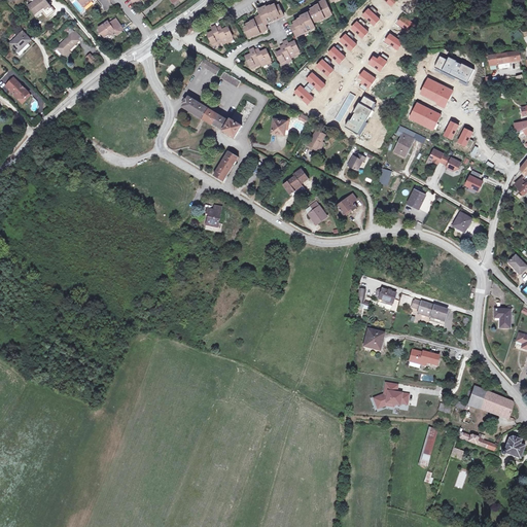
[(42,10),(43,11),(47,16),(55,11),(45,0),(36,0),(29,6),(36,15),(42,10)]
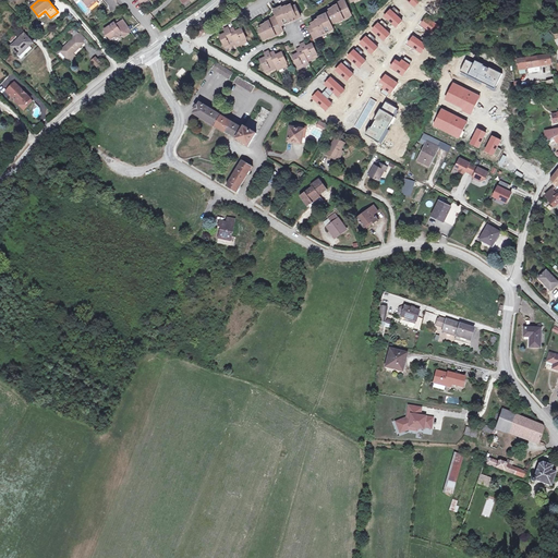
[(313,26),(310,28),(314,37),(320,34),(322,36),(331,32),(330,29),(334,28),(331,23),(338,20),(339,22),(349,17),(348,15),(351,14),(344,0),(331,7),(332,9),(329,10),(330,12),(314,21),(314,23),(312,24),(313,26)]
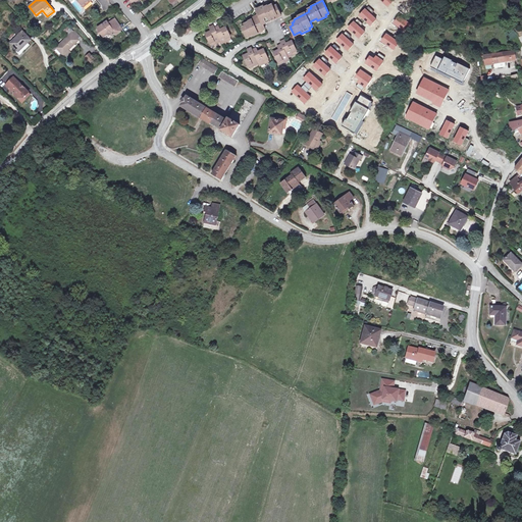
[(274,17),(281,14),(277,5),(273,7),(272,5),(270,6),(269,4),(256,10),(259,15),(246,21),(247,23),(245,24),(246,27),(243,29),(247,37),(253,34),(254,36),(263,32),(262,30),(265,28),(262,22),(265,21),(266,23),(275,19),(274,17)]
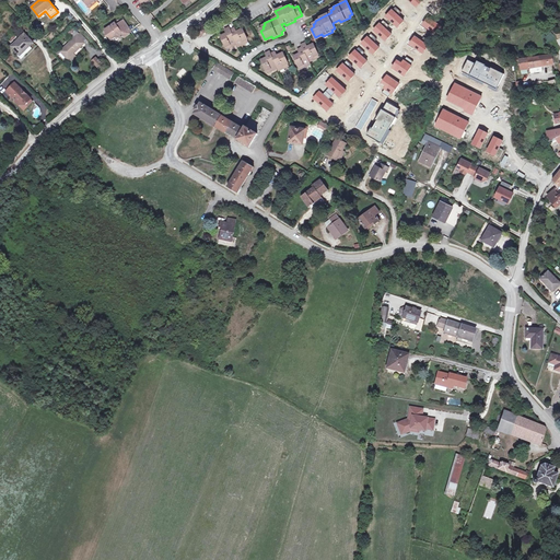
[(392,10),(384,16),(397,28),(404,22),(392,10)]
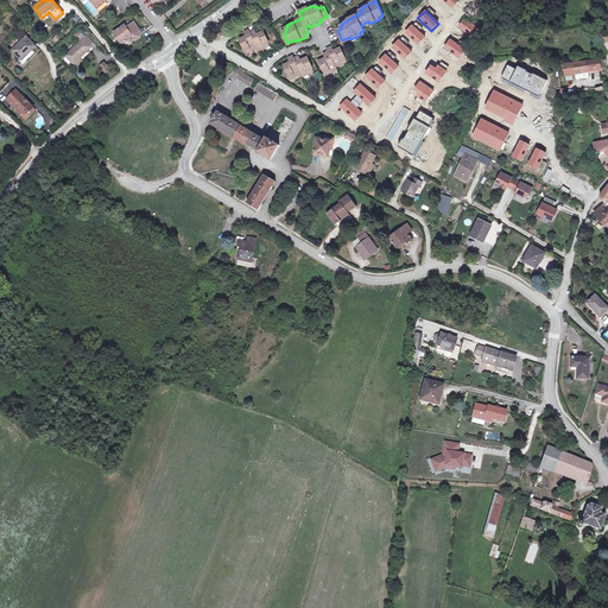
[(464,18),(457,27),(473,38),(480,29),(464,18)]
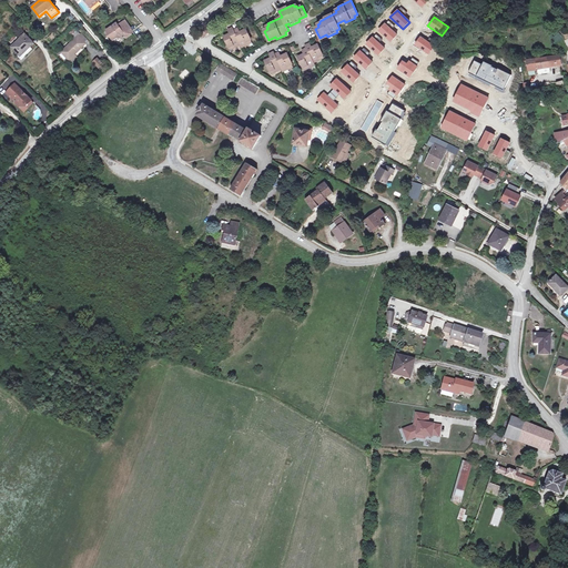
[(133,31),(125,20),(118,26),(115,27),(114,24),(107,30),(113,40),(118,38),(122,38),(122,39),(133,31)]
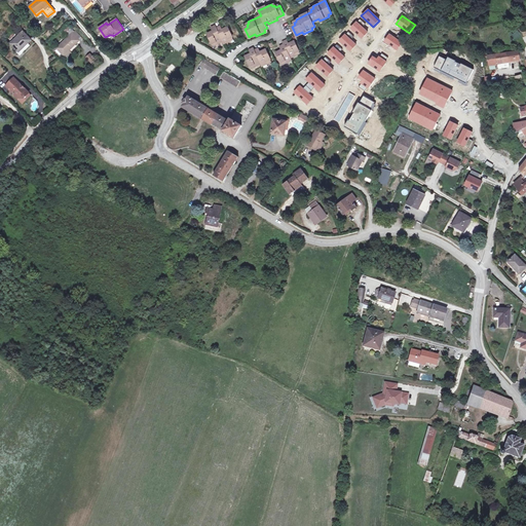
[(357,22),(350,28),(362,39),(369,32),(357,22)]
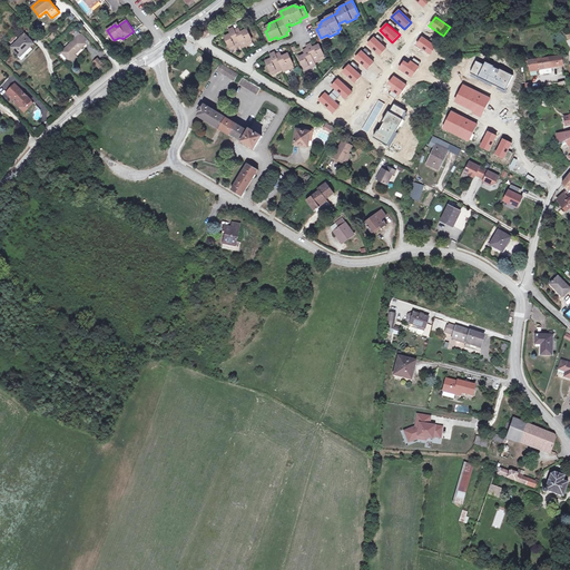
[(252,40),(247,29),(241,32),(238,29),(235,30),(234,28),(229,30),(232,33),(225,37),(229,48),(231,47),(234,46),(235,48),(242,45),(243,47),(248,45),(247,42),(251,40),(252,40)]
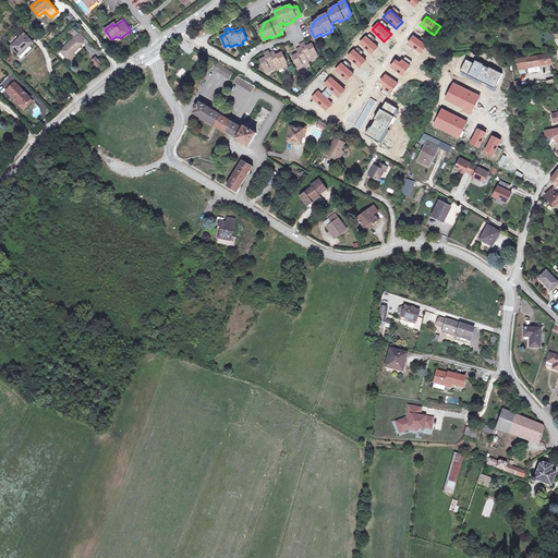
[(24,34),(11,46),(16,51),(14,52),(21,59),(32,48),(29,46),(33,43),(24,34)]
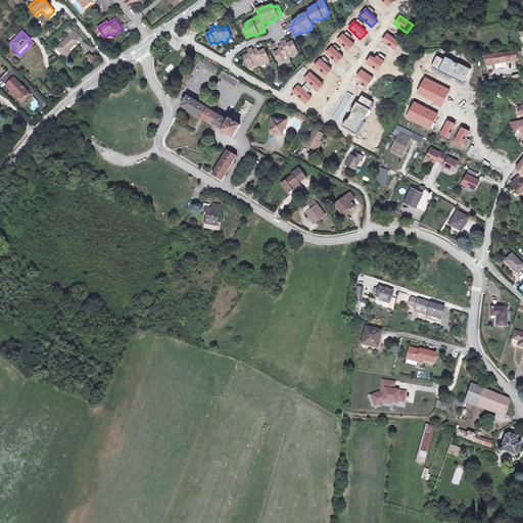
[(72,33),(69,36),(56,48),(63,54),(68,49),(68,50),(79,40),(78,39),(72,33)]
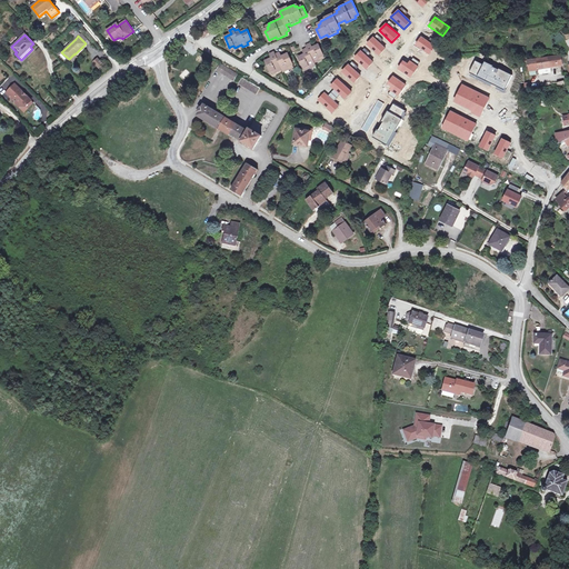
[(421,36),(416,45),(430,55),(436,47),(421,36)]
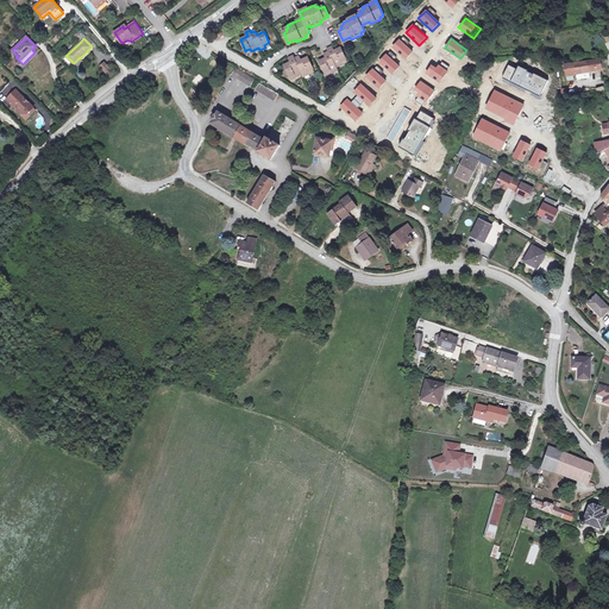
[(400,39),(391,48),(406,61),(414,52),(400,39)]
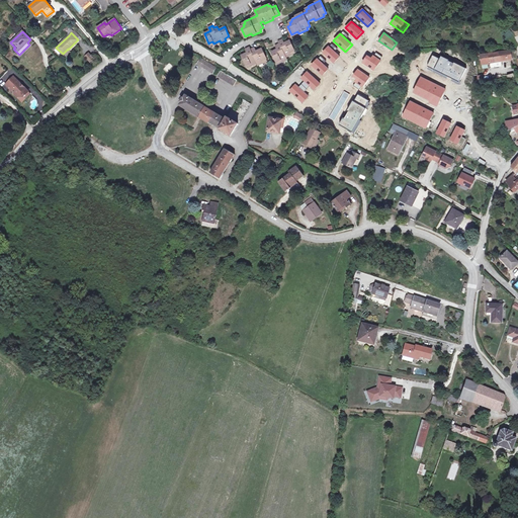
[(294,51),(290,40),(284,44),(282,40),(278,41),(279,45),(276,46),(277,50),(272,53),(276,62),(277,62),(280,60),(281,62),(287,60),(286,57),(291,55),(290,53),(293,51),(294,51)]
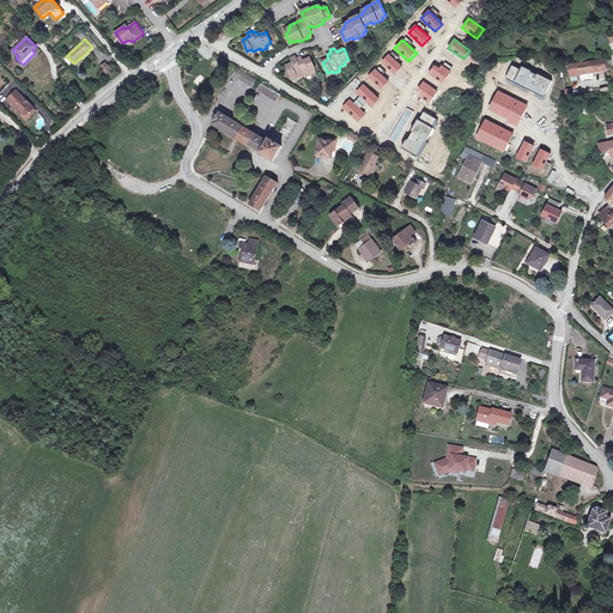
[(389,54),(381,62),(395,76),(402,67),(389,54)]
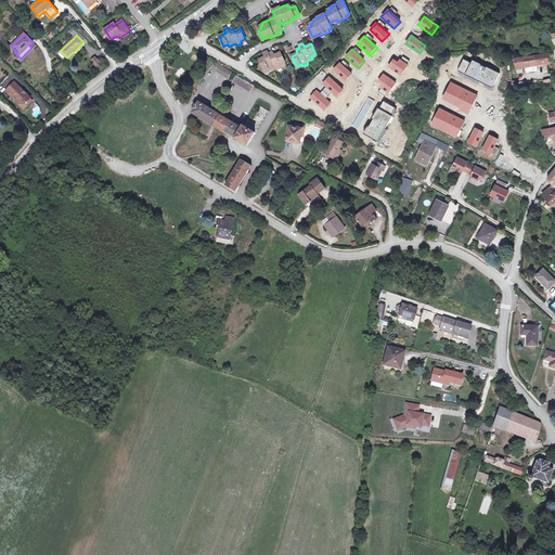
[(285,63),(281,52),(274,55),(273,52),(269,53),(268,51),(263,53),(266,56),(259,60),(263,71),(265,69),(268,68),(269,71),(275,67),(276,69),(282,67),(281,65),(285,63)]
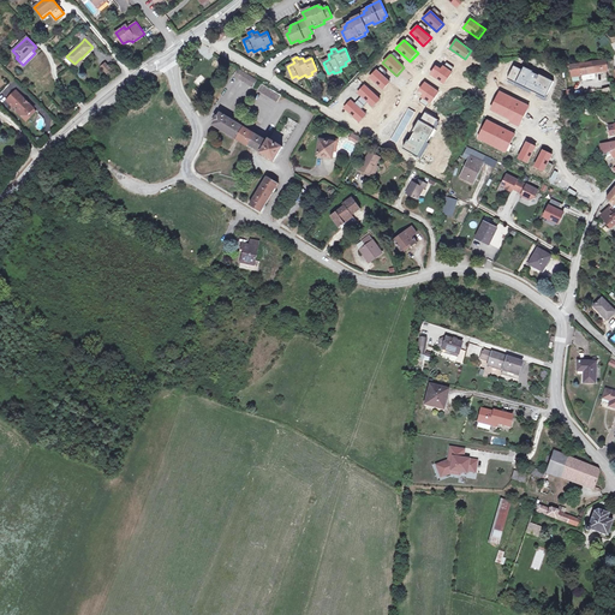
[(75,64),(78,69),(84,63),(81,59),(81,58),(75,64)]
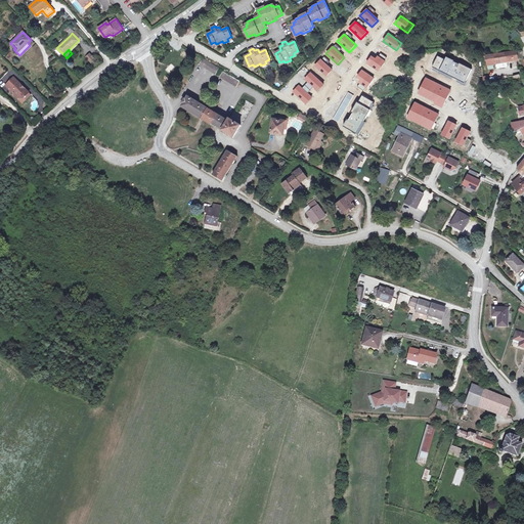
[(518,59),(517,51),(486,55),(487,64),(495,63),(495,62),(518,59)]
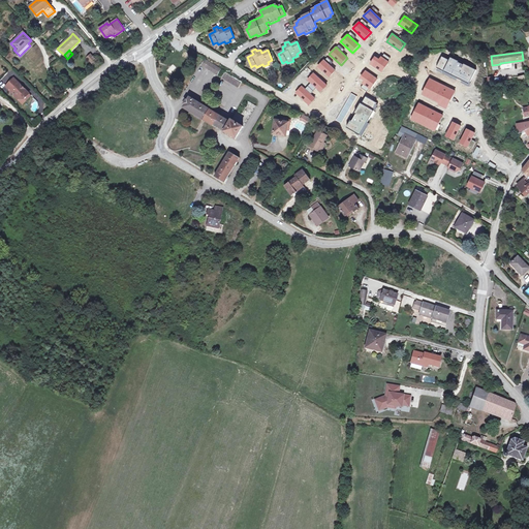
[(96,60),(91,55),(88,58),(92,63),(96,60)]
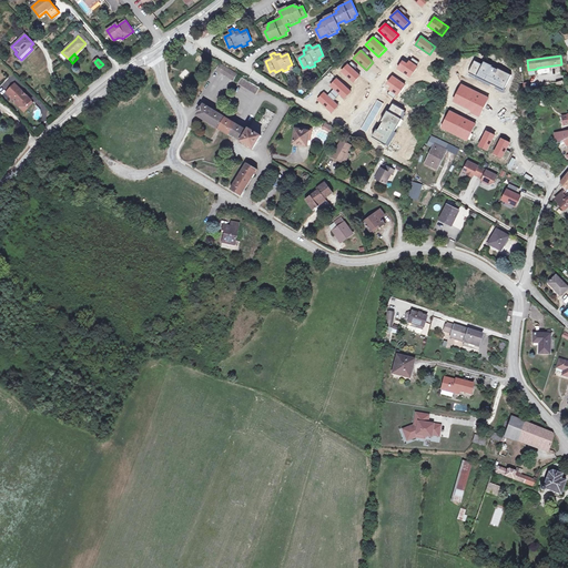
[(403,60),(397,68),(411,78),(418,67),(409,60),(407,63),(403,60)]
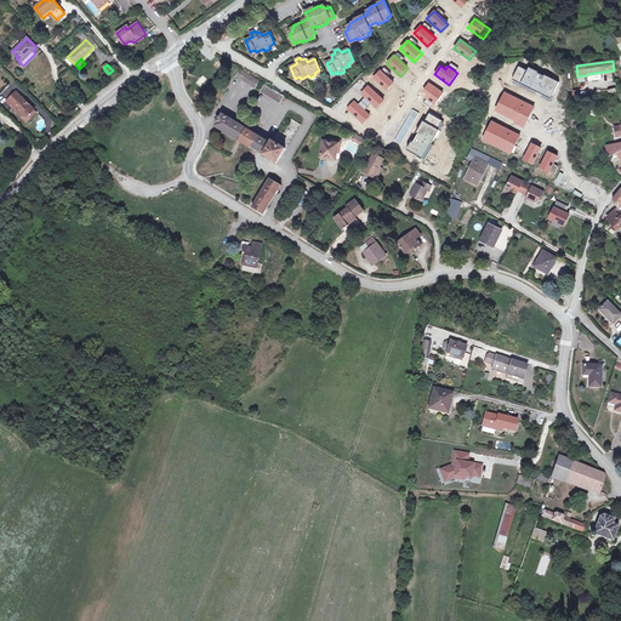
[(519,67),(513,79),(551,98),(559,83),(529,67),(528,70),(519,67)]
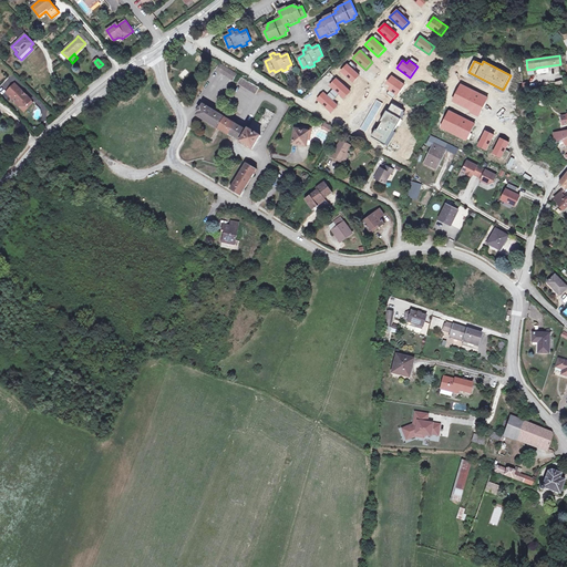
[(234,81),(237,74),(219,63),(216,70),(234,81)]
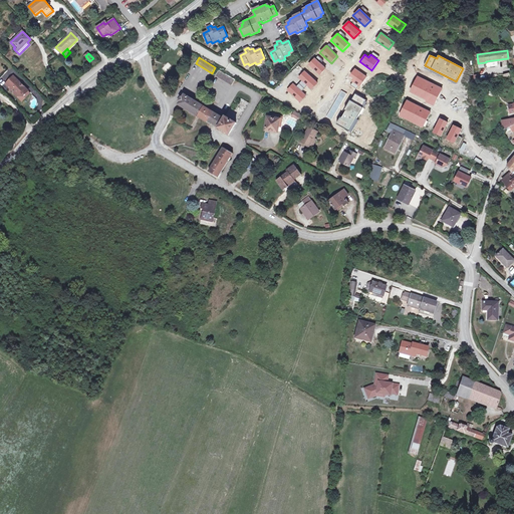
[(315,58),(308,65),(320,75),(327,69),(315,58)]
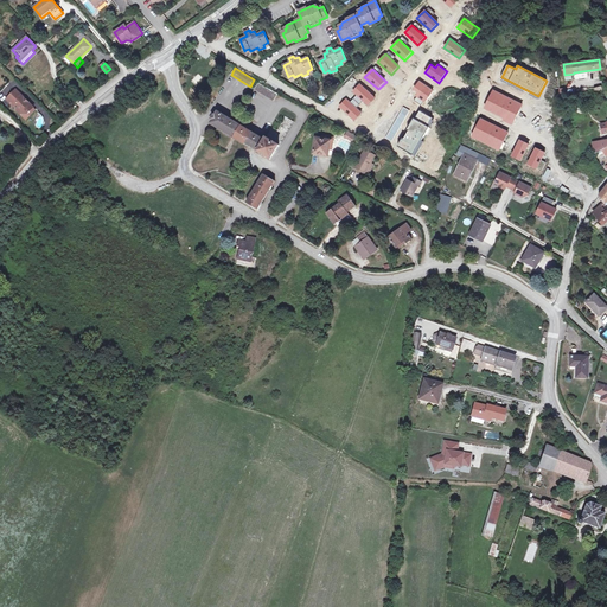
[(434,90),(420,81),(413,90),(417,93),(416,96),(425,102),(434,90)]
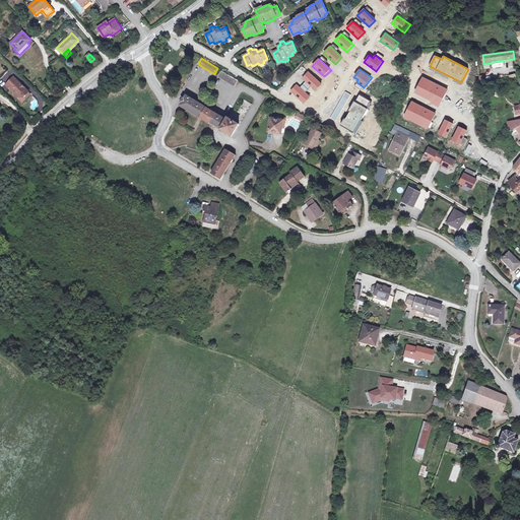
[(238,80),(221,70),(218,76),(235,86),(238,80)]
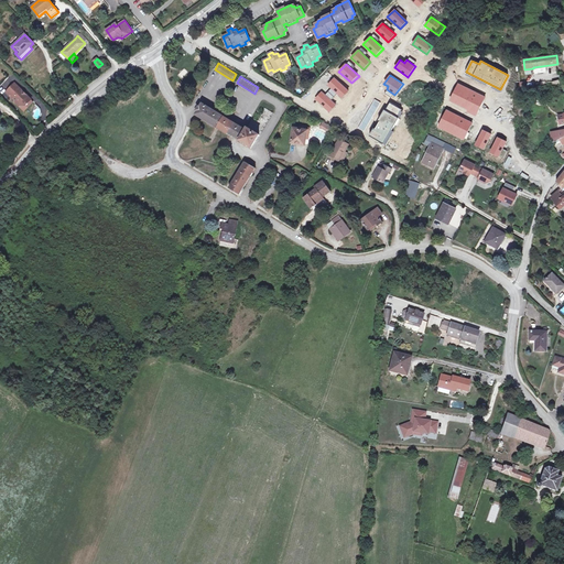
[(335,78),(327,85),(340,97),(347,90),(335,78)]
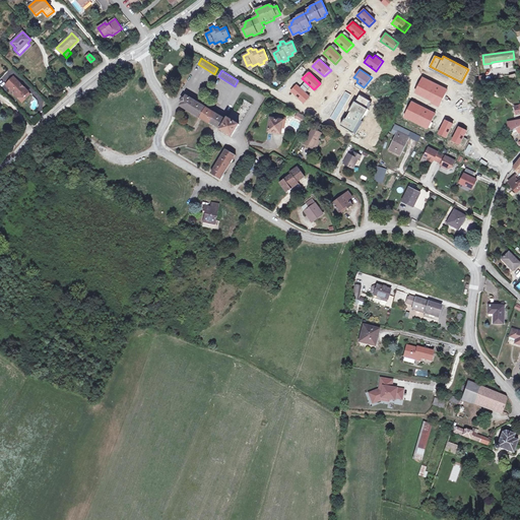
[(424,76),(415,92),(440,105),(448,88),(424,76)]
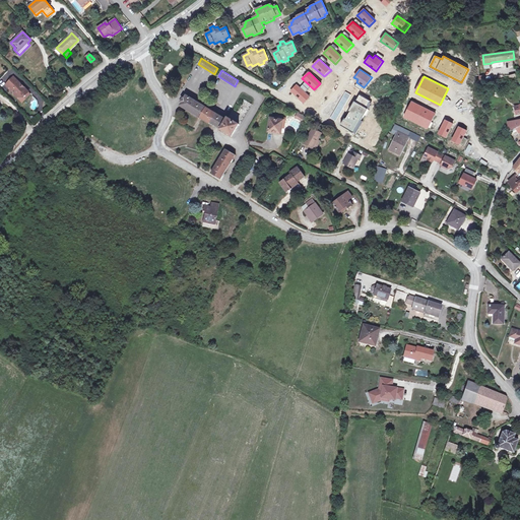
[(27,90),(13,77),(9,82),(14,86),(11,89),(10,90),(17,99),(18,98),(23,98),(23,93),(27,90)]
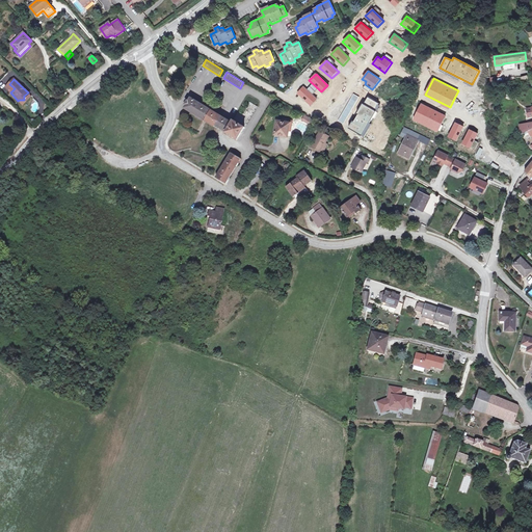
[(304,87),(297,95),(310,105),(316,99),(304,87)]
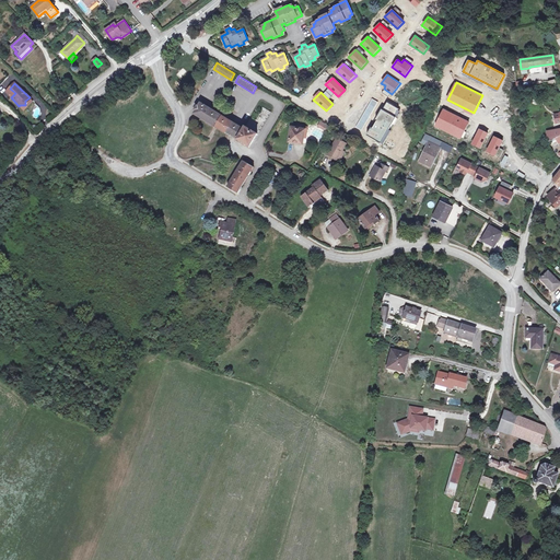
[(226,131),(244,141),(251,146),(257,133),(271,112),(264,107),(256,119),(252,117),(244,129),(201,103),(195,114),(205,119),(206,118),(217,126),(217,127),(226,132),(226,131)]
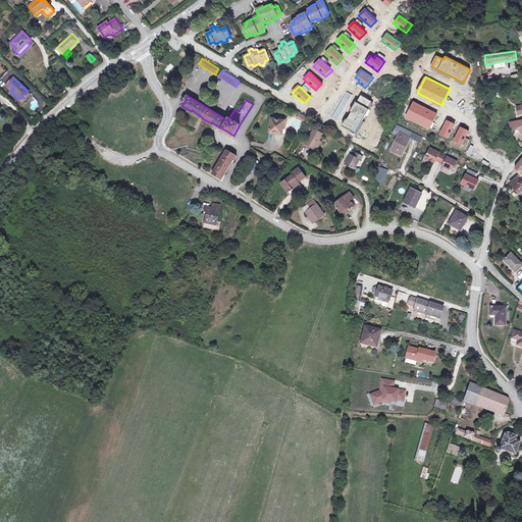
[(359,96),(342,125),(357,135),(371,111),(369,110),(373,104),(359,96)]
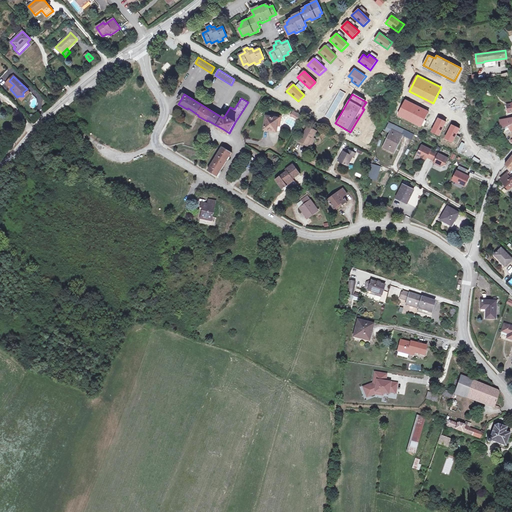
[(405,99),(397,115),(421,127),(429,111),(405,99)]
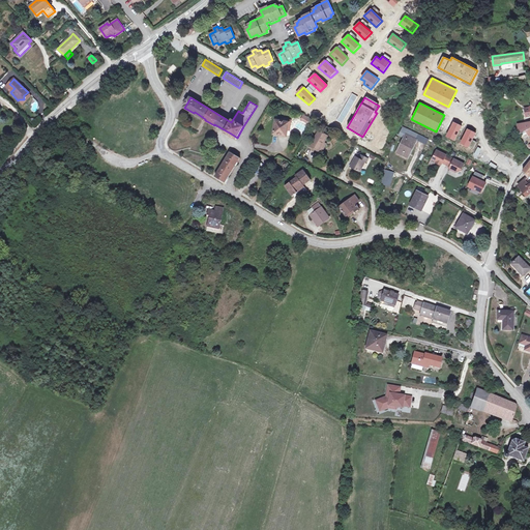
[(308,124),(312,119),(304,115),(301,120),(308,124)]
